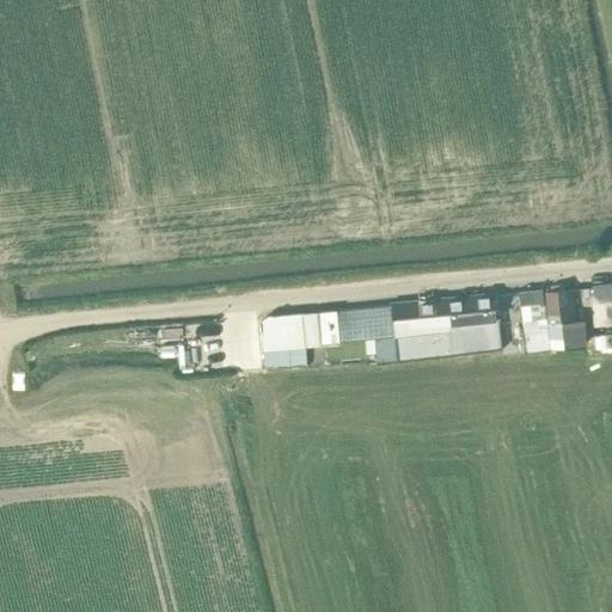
[(611,285),(593,287),(595,317),(611,314),(611,285)]
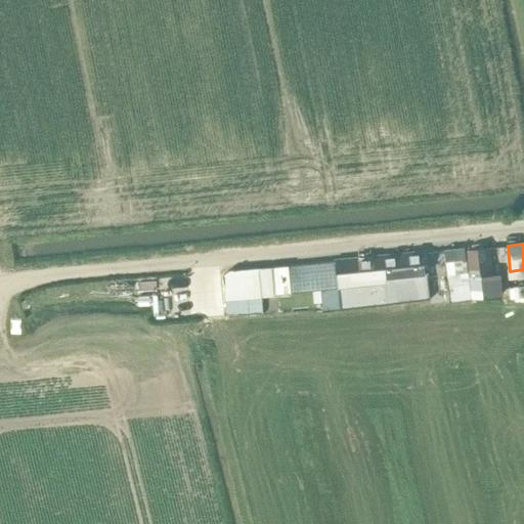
[(489,248),(466,250),(470,301),(493,298),(489,248)]
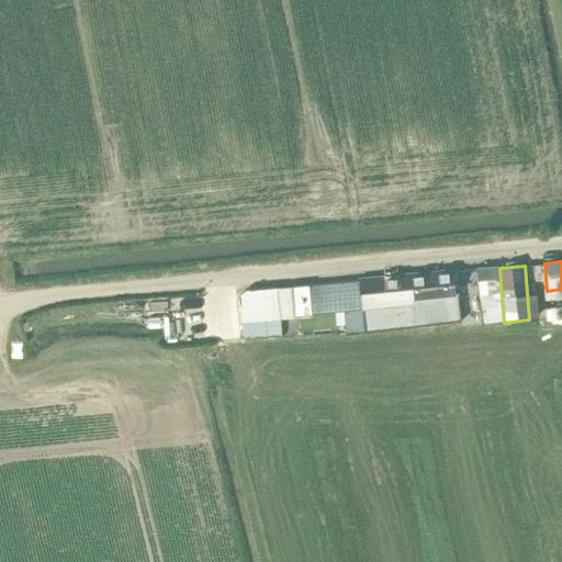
[(456,270),(409,276),(409,280),(397,281),(396,278),(361,281),(367,332),(414,327),(414,322),(461,317),(456,270)]
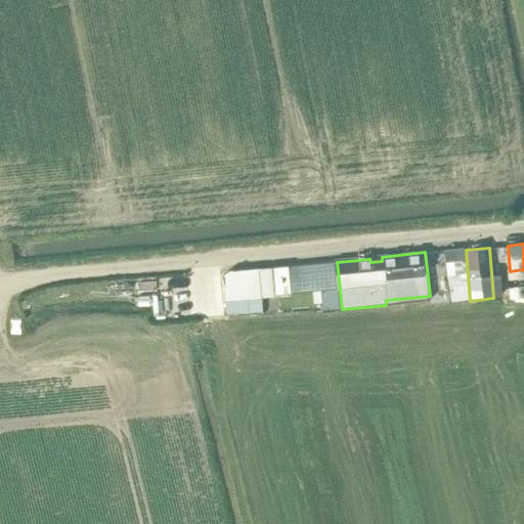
[(445,261),(448,304),(469,301),(466,259),(445,261)]
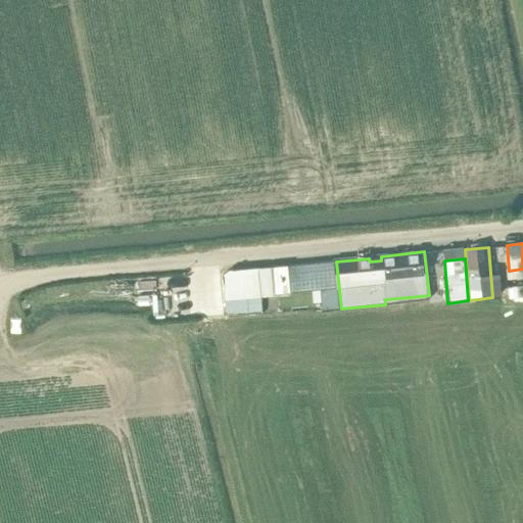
[(312,288),(312,284),(310,264),(238,270),(240,297),(226,298),(226,313),(249,312),(264,312),(263,296),(291,294),(291,290),(312,288)]
